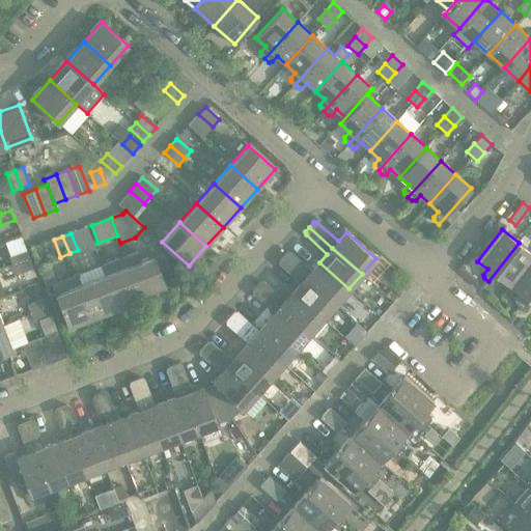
[(530,252),(519,243),(488,281),(493,284),(496,284),(500,278),(509,286),(530,258),(530,252)]
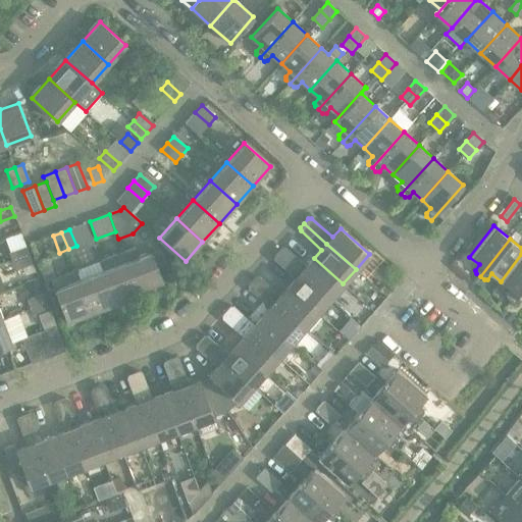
[(8,253),(12,261),(29,255),(25,247),(8,253)]
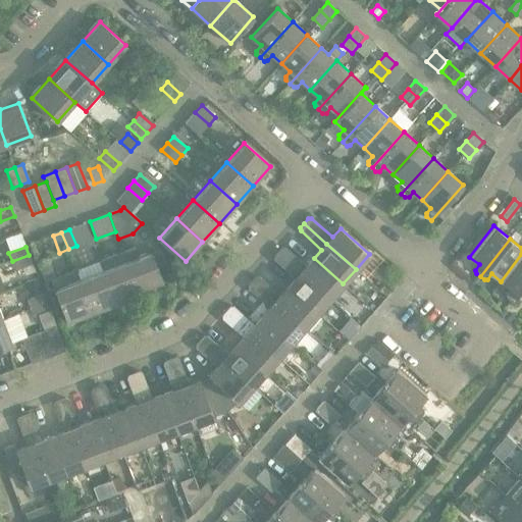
[(278,253),(301,272),(329,299),(343,283),(314,258),(306,266),(285,248),(281,248),(278,253)]
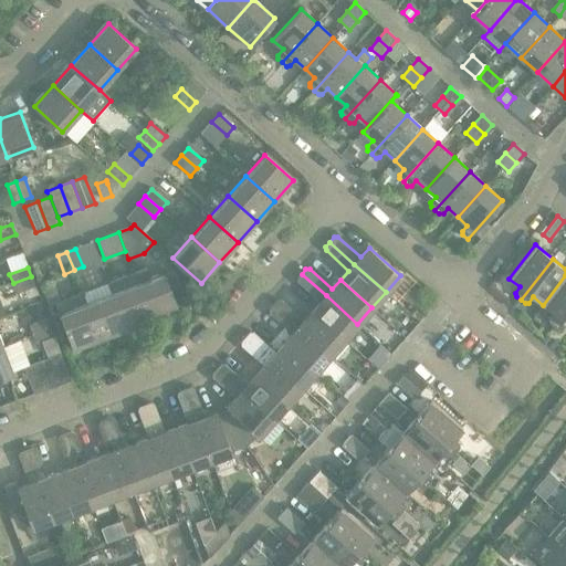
[(107,283),(112,293),(125,328),(150,320),(137,284),(133,273),(107,283)]
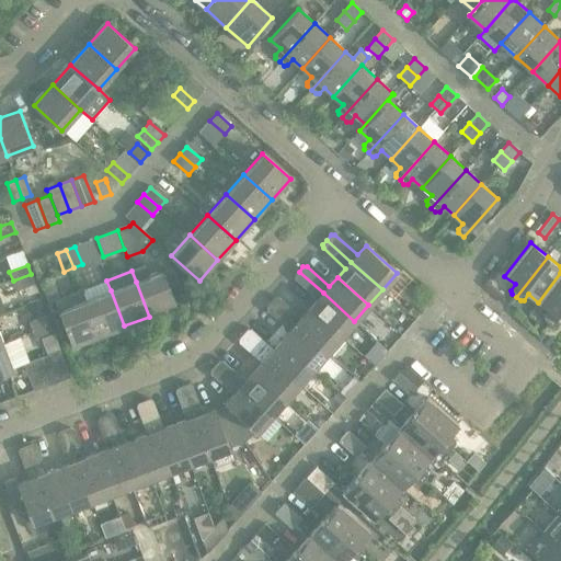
[(162,271),(136,282),(149,317),(175,307),(169,287),(173,286),(175,282),(172,273),(168,271),(162,273),(162,271)]
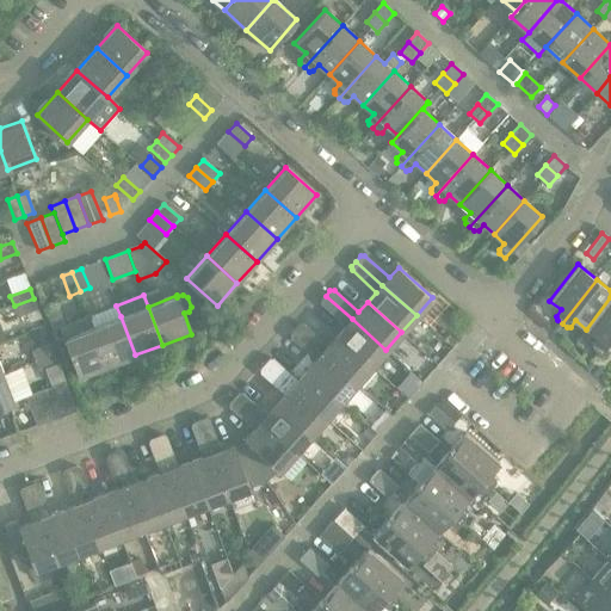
[(345,326),(337,337),(371,366),(386,350),(352,319),(326,296),(321,301),(321,304),(345,326)]
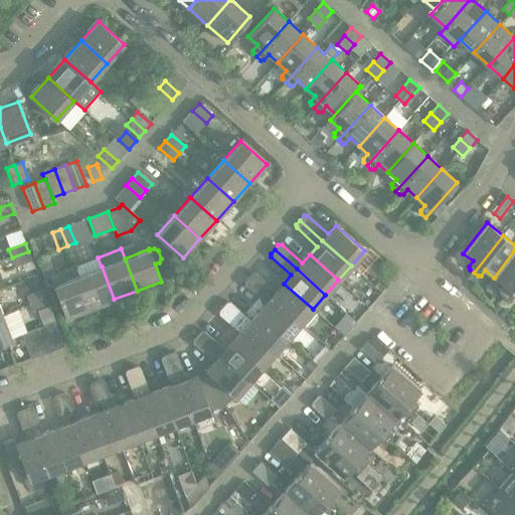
[(514,250),(494,278),(504,285),(499,290),(500,294),(504,297),(514,282),(514,250)]
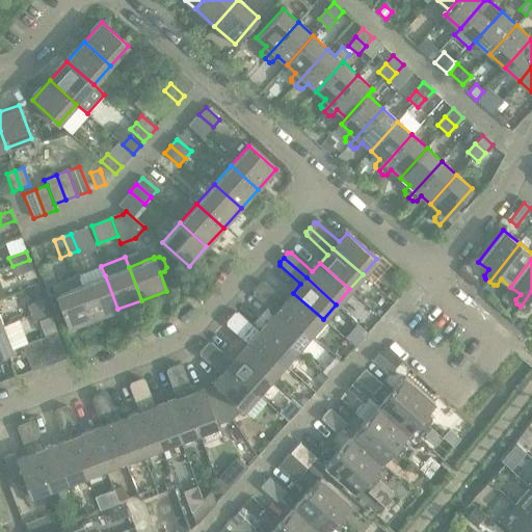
[(29,260),(12,266),(16,275),(32,268),(29,260)]
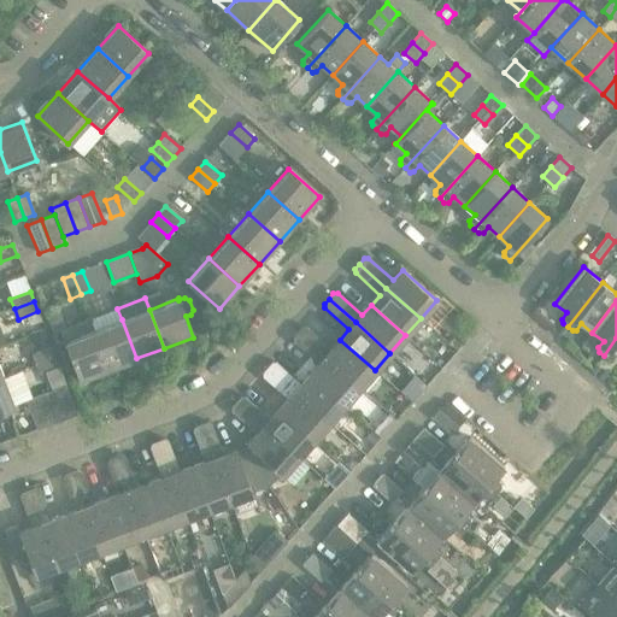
[(89,319),(60,330),(80,380),(109,369),(94,330),(89,319)]
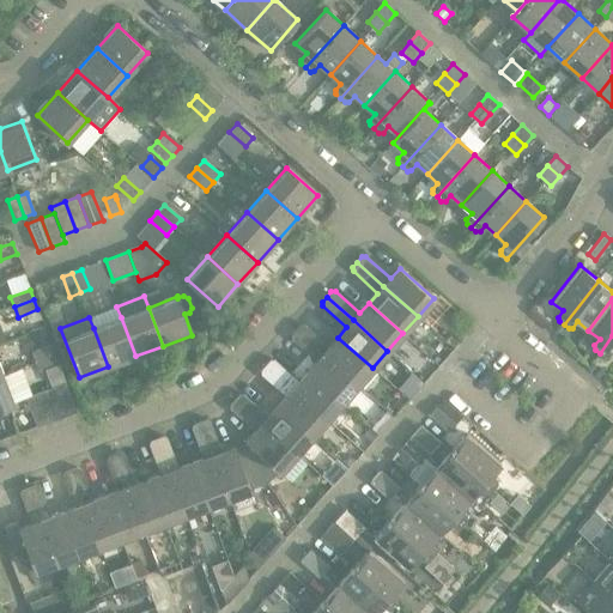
[(93,328),(108,366),(135,356),(121,317),(93,328)]
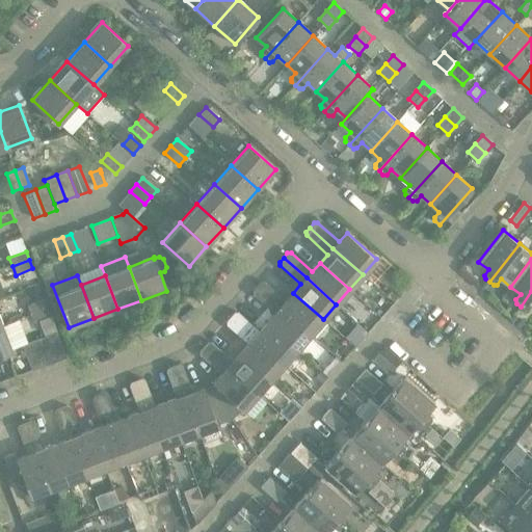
[(257,287),(280,308),(310,334),(323,319),(293,293),(286,301),(264,283),(261,283),(257,287)]
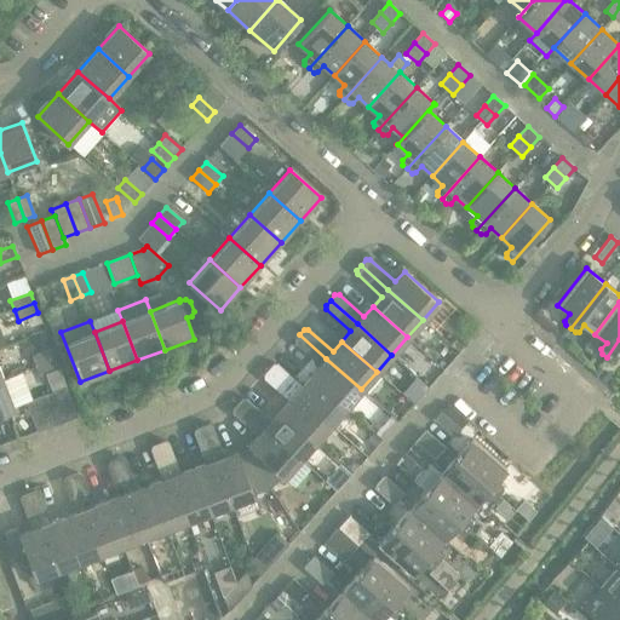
[(38,333),(29,337),(34,349),(42,345),(38,333)]
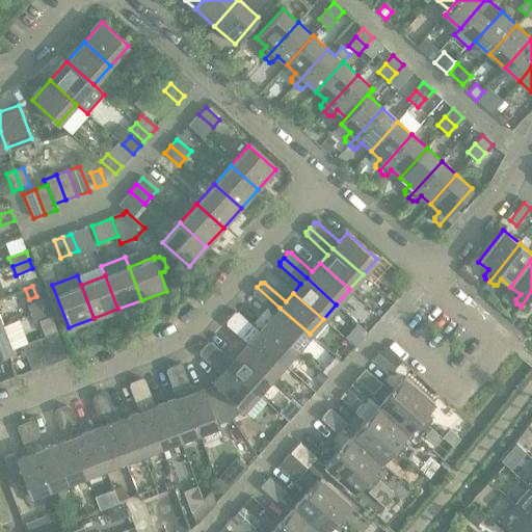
[(274,314),(267,322),(296,349),(310,334),(280,308),(257,287),(253,292),(253,295),(274,314)]
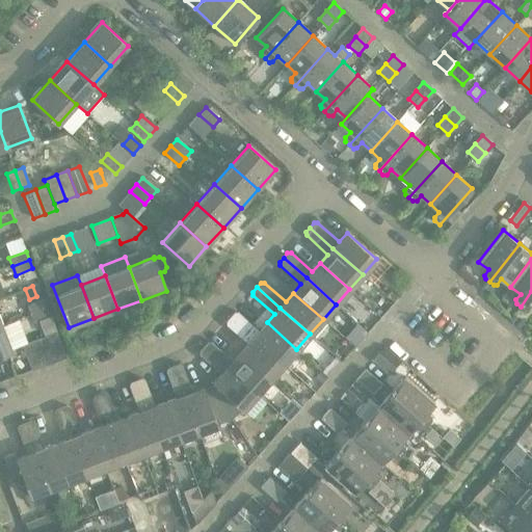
[(531,291),(521,307),(525,310),(528,309),(531,303),(531,291)]
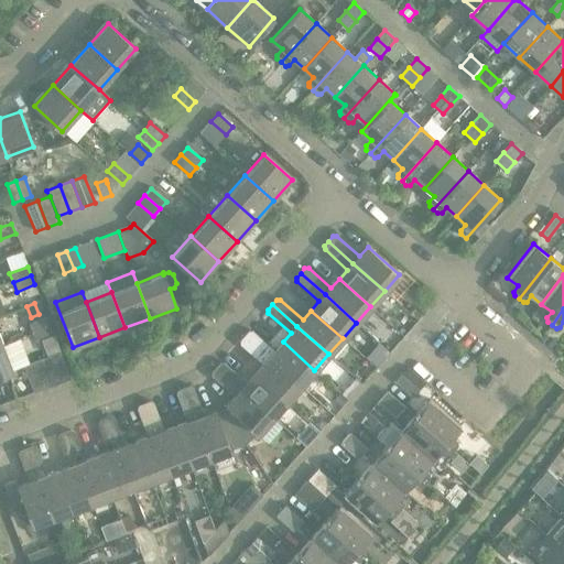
[(29,324),(32,334),(51,326),(47,317),(29,324)]
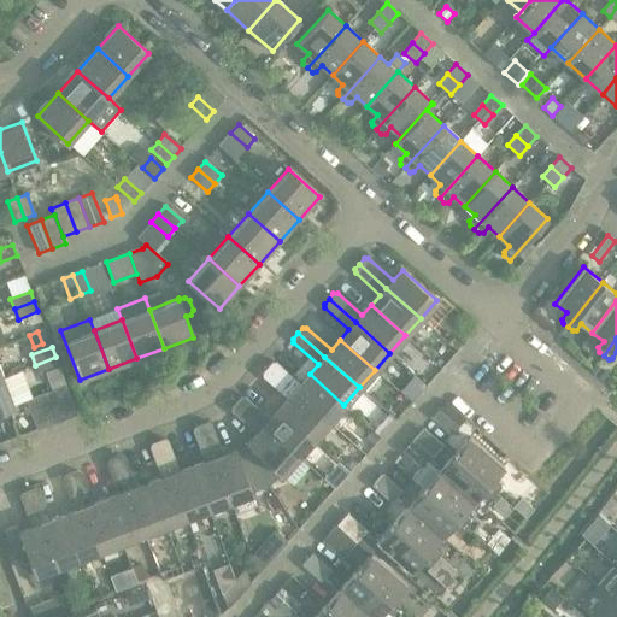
[(56,357),(35,365),(39,375),(59,368),(56,357)]
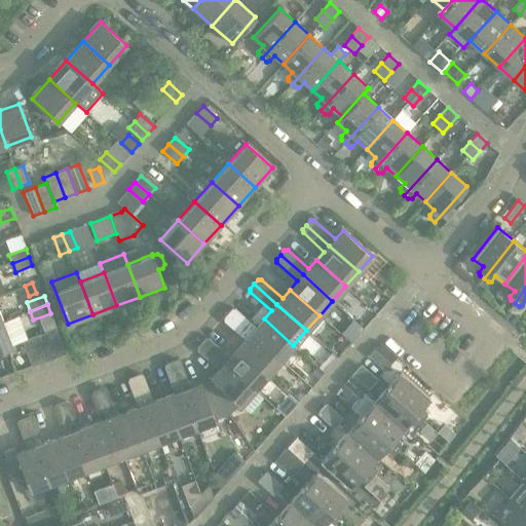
[(228,313),(251,334),(279,360),(293,345),(264,318),(256,328),(235,309),(231,309),(228,313)]
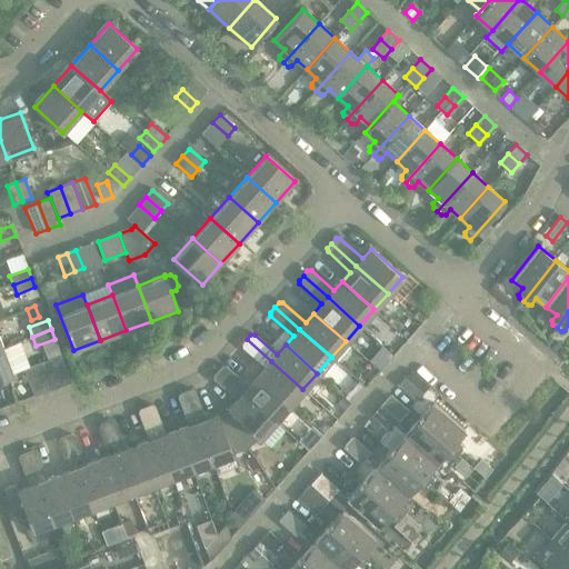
[(265,368),(257,377),(289,405),(302,389),(271,361),(247,339),(242,343),(242,348),(265,368)]
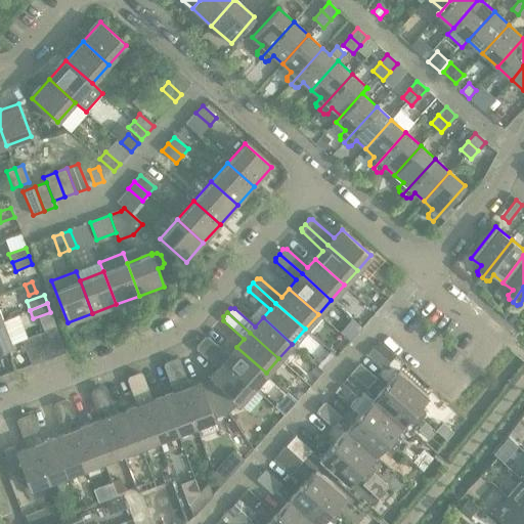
[(3,320),(0,320),(0,349),(12,345),(3,320)]
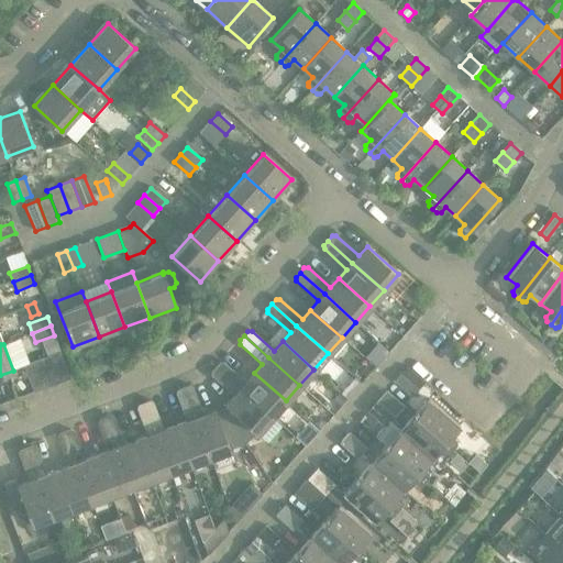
[(61,352),(48,356),(58,383),(70,378),(61,352)]
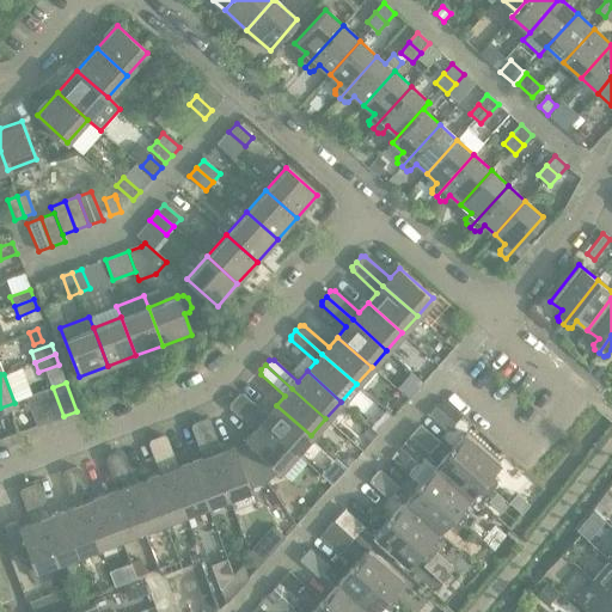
[(53,387),(40,392),(50,422),(63,416),(53,387)]
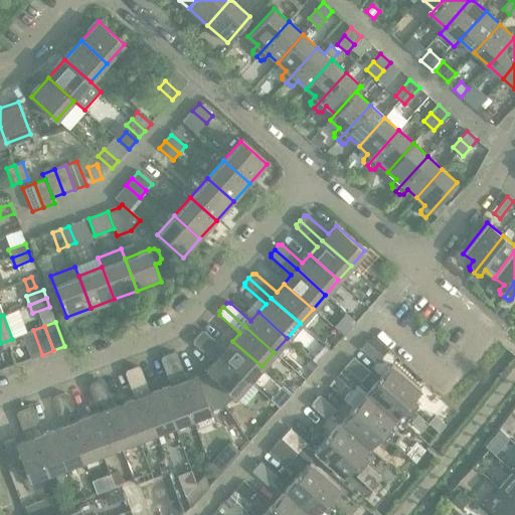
[(42,355),(33,330),(21,335),(31,359),(42,355)]
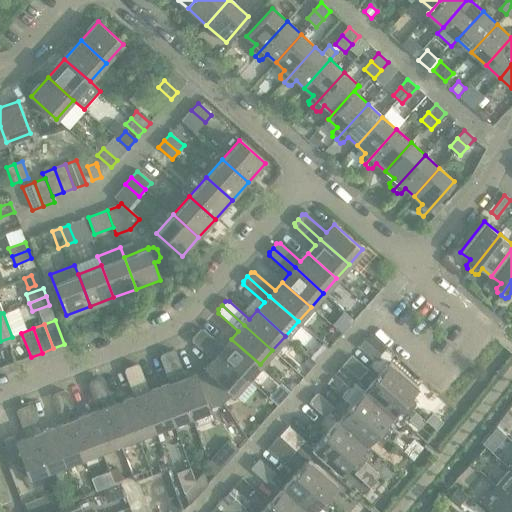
[(196,334),(218,354),(247,379),(260,364),(231,339),(224,348),(203,329),(200,330),(196,334)]
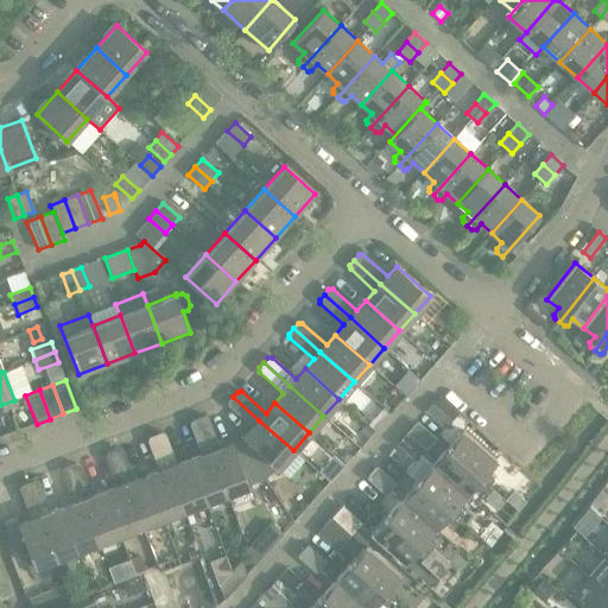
[(228,406),(253,428),(244,438),(278,468),(293,450),(259,420),(233,397),(228,401),(228,406)]
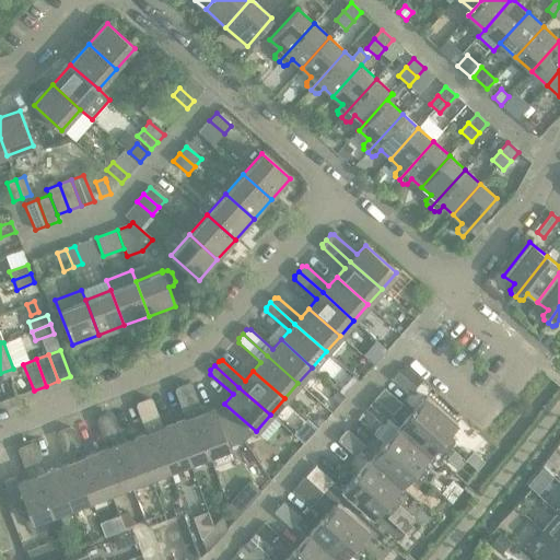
[(399,372),(394,378),(411,394),(417,387),(399,372)]
